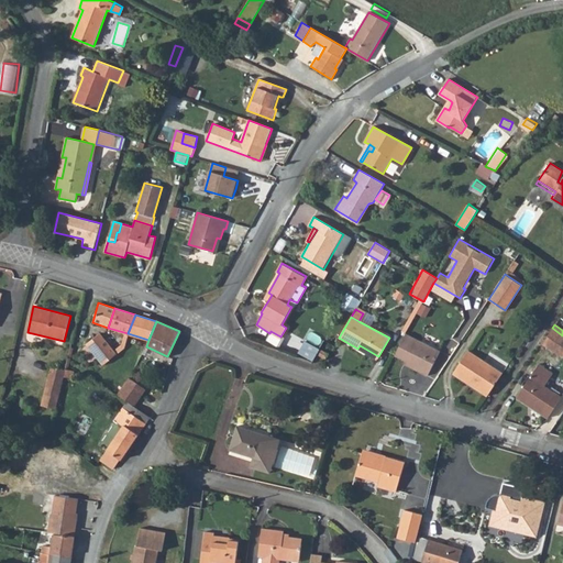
[(562,335),(552,328),(542,343),(562,356),(562,335)]
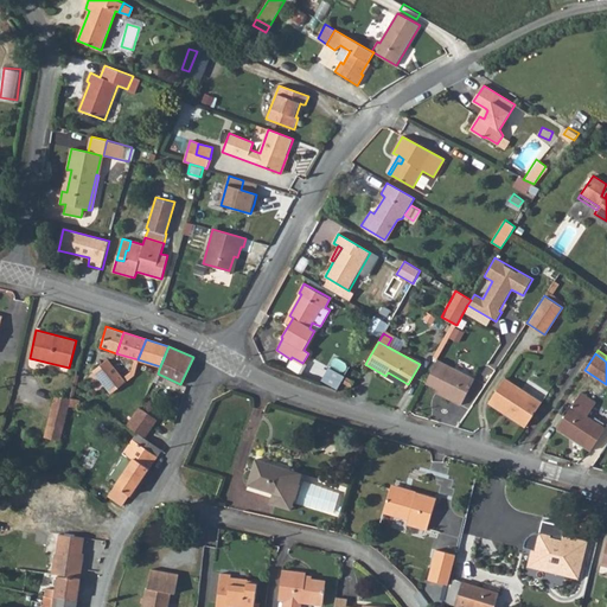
[(93,370),(110,393),(126,382),(107,359),(93,370)]
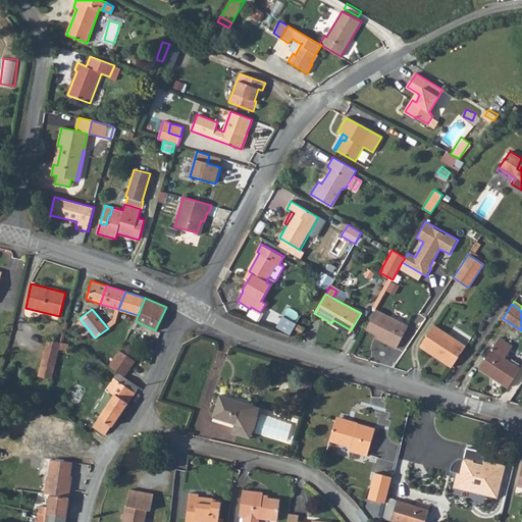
[(408,325),(375,309),(366,328),(376,333),(389,341),(387,345),(396,349),(408,325)]
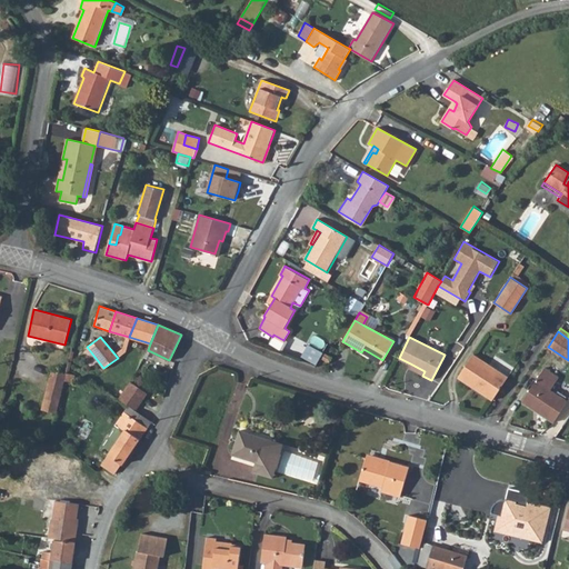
[(322,352),(308,345),(301,357),(316,365),(322,352)]
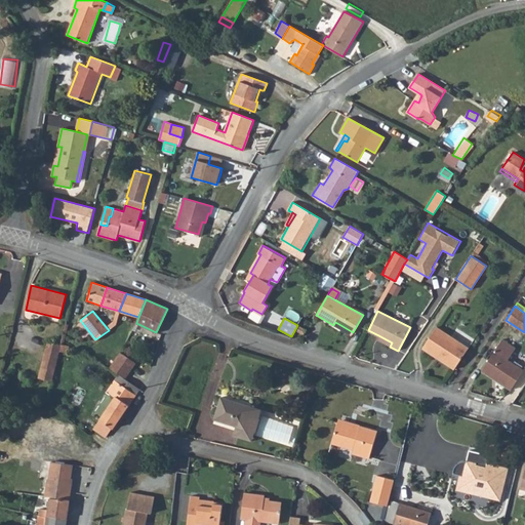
[(351,335),(353,332),(335,322),(333,325),(351,335)]
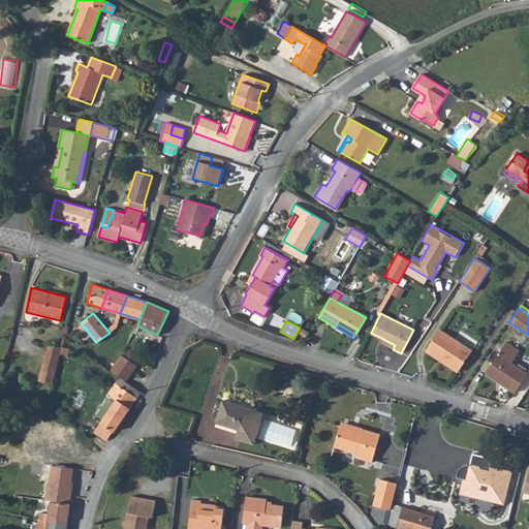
[(450,368),(457,372),(471,350),(440,330),(428,348),(453,365),(450,368)]
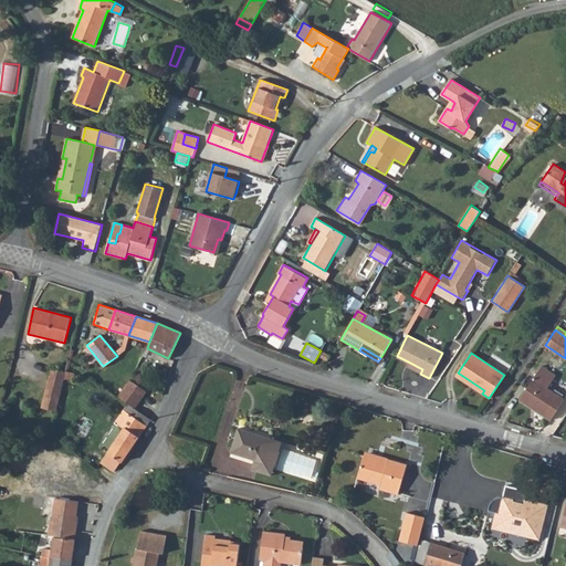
[(422,369),(408,362),(406,366),(420,374),(422,369)]
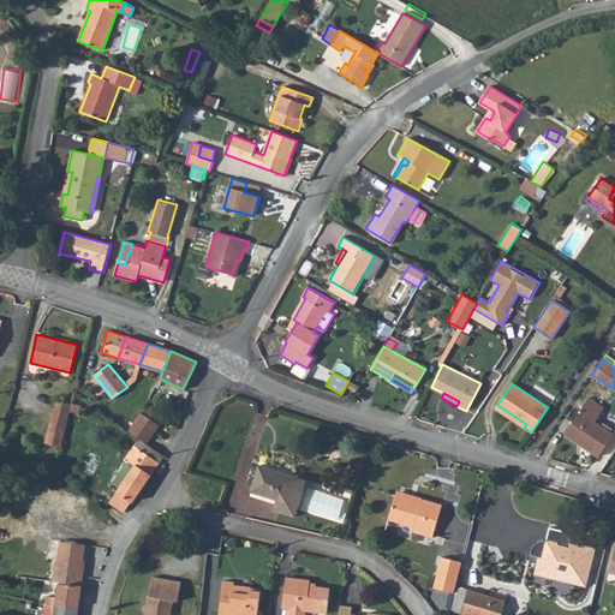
[(595,422),(603,407),(587,398),(563,434),(597,455),(613,434),(595,422)]
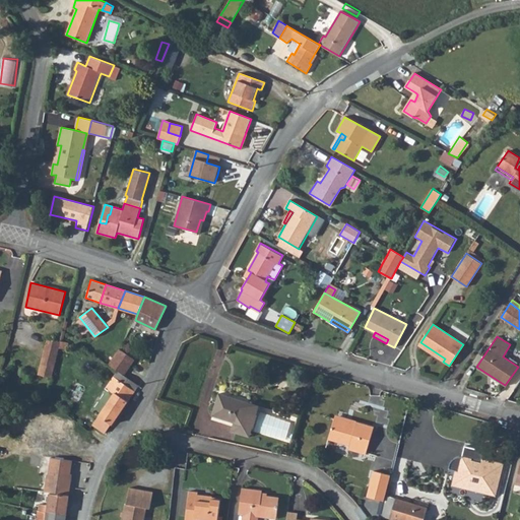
[(52,378),(60,341),(47,338),(39,375),(52,378)]
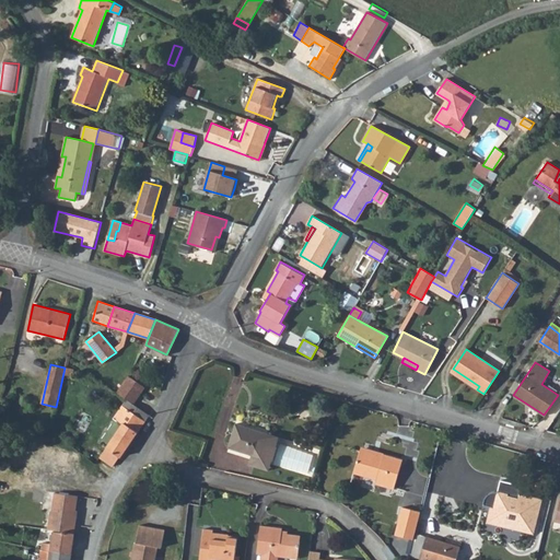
[(66,364),(65,368),(71,375),(73,366),(66,364)]
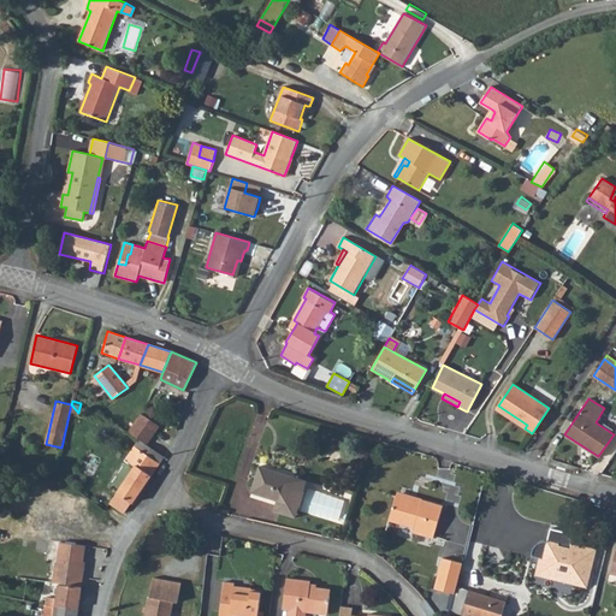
[(527,425),(498,406),(496,409),(525,428),(527,425)]
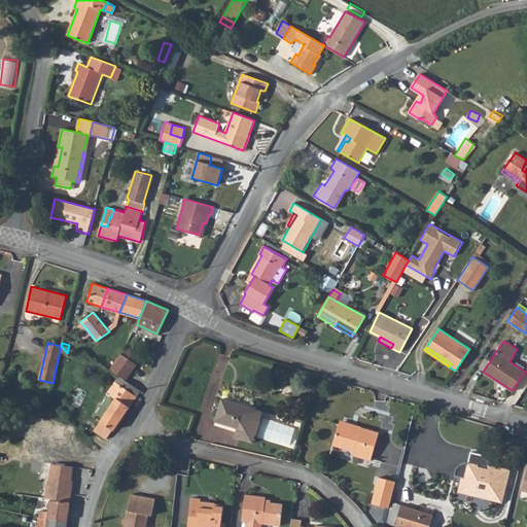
[(119,353),(108,369),(118,376),(125,380),(135,363),(119,353)]
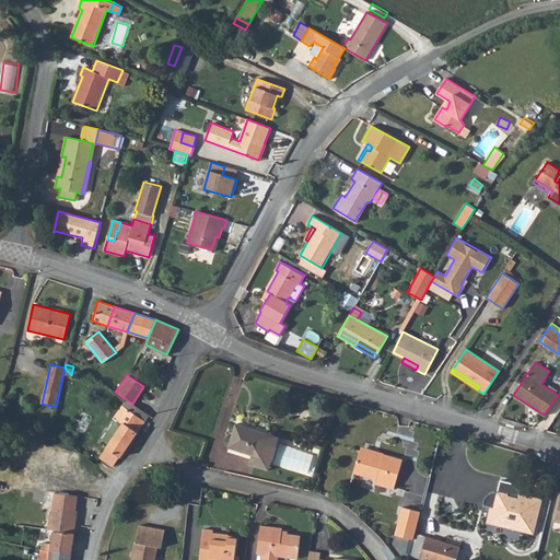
[(120,456),(149,415),(132,404),(126,399),(114,418),(115,419),(98,442),(106,447),(100,457),(112,466),(118,456),(120,456)]
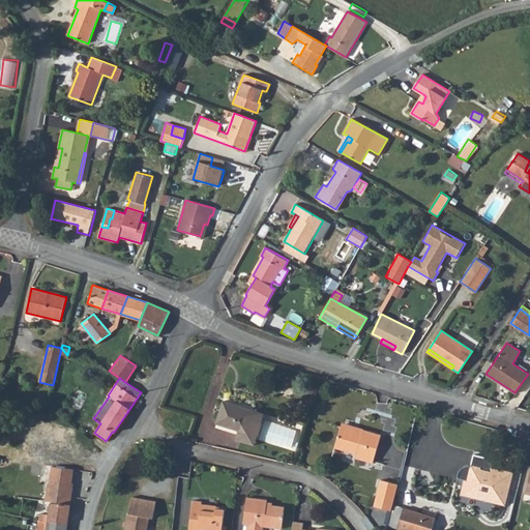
[(79,410),(87,394),(77,389),(69,405),(79,410)]
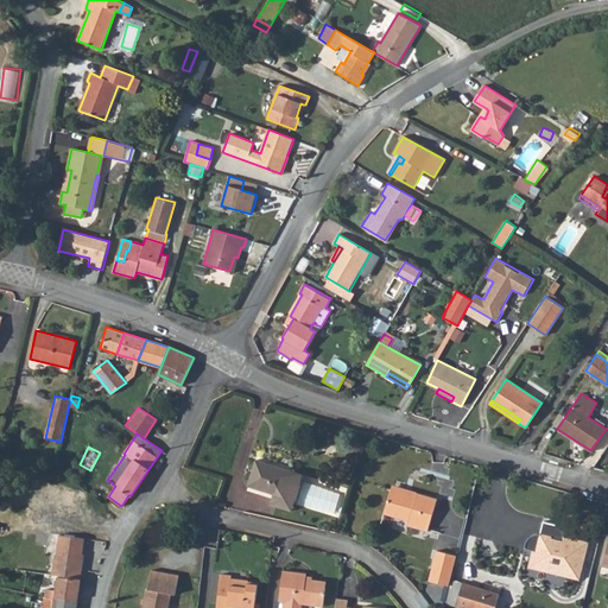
[(303,474),(257,460),(248,485),(273,493),(271,502),(292,508),(296,499),(297,499),(302,482),(301,482),(303,474)]
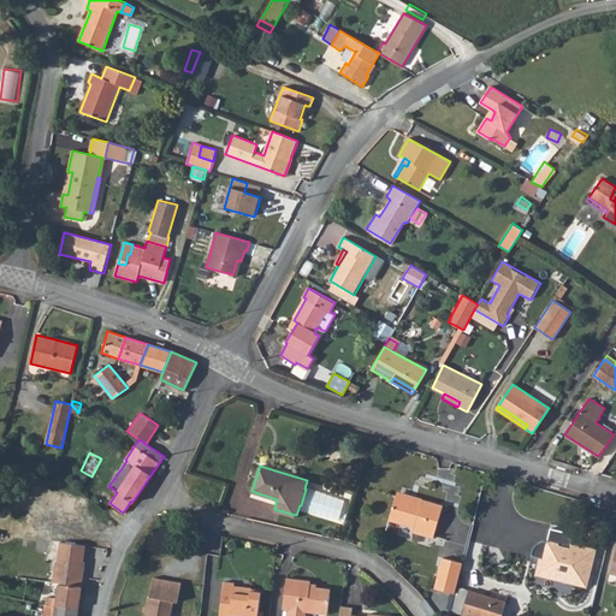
[(344,499),(307,487),(301,508),(339,517),(344,499)]
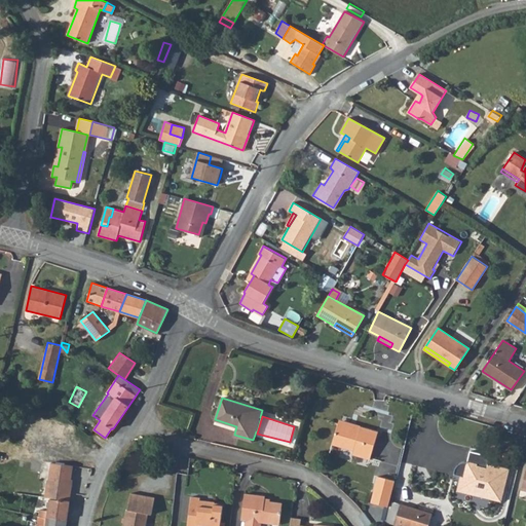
[(370,459),(378,431),(361,426),(360,428),(338,422),(332,445),(352,451),(352,454),(370,459)]
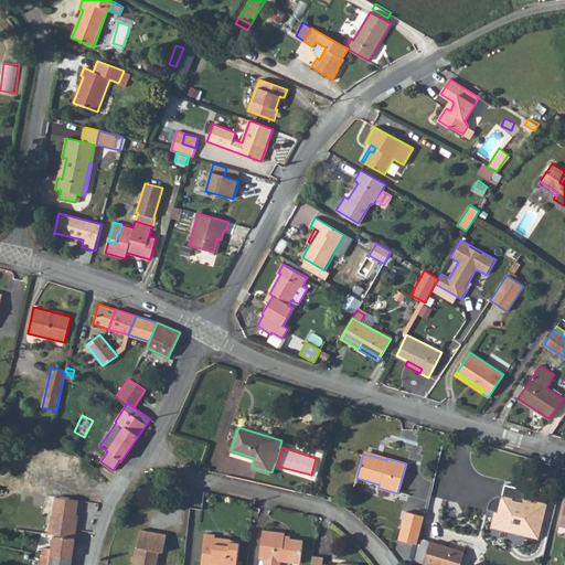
[(504,484),(501,496),(498,496),(496,497),(493,498),(491,499),(490,501),(489,503),(488,505),(488,509),(498,511),(494,524),(526,532),(528,528),(540,531),(546,503),(524,498),(525,490),(504,484)]
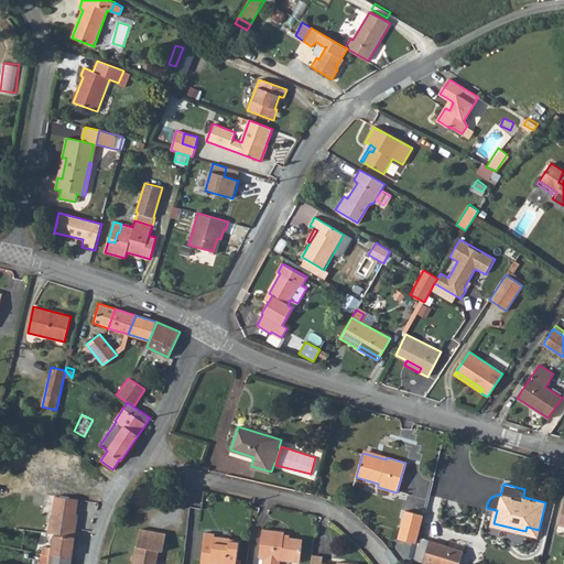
[(49,533),(53,534),(75,537),(77,519),(76,519),(78,501),(55,497),(52,516),(51,516),(49,533)]
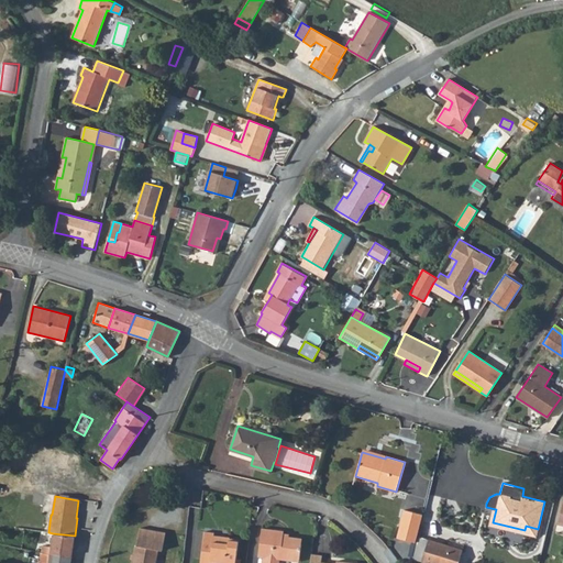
[(399,539),(417,543),(414,559),(426,562),(457,562),(462,550),(419,537),(423,515),(406,510),(399,539)]
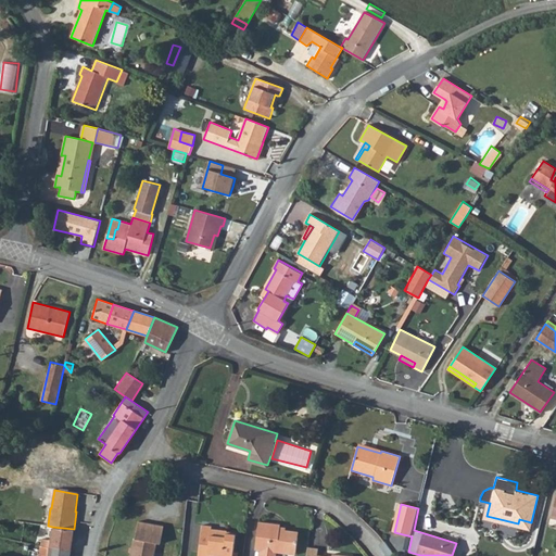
[(159,543),(162,525),(136,520),(134,538),(131,538),(128,555),(151,555),(154,542),(159,543)]
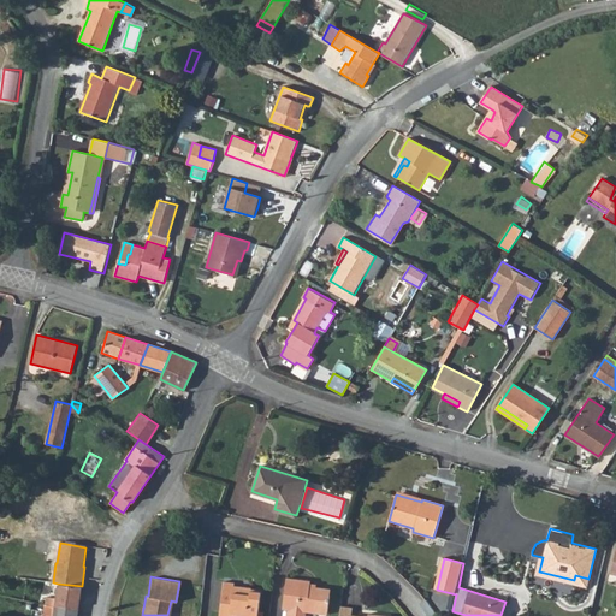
[(289,606),(286,615),(304,615),(306,609),(327,611),(331,586),(311,584),(311,580),(300,579),(300,578),(286,576),(283,605),(289,606)]
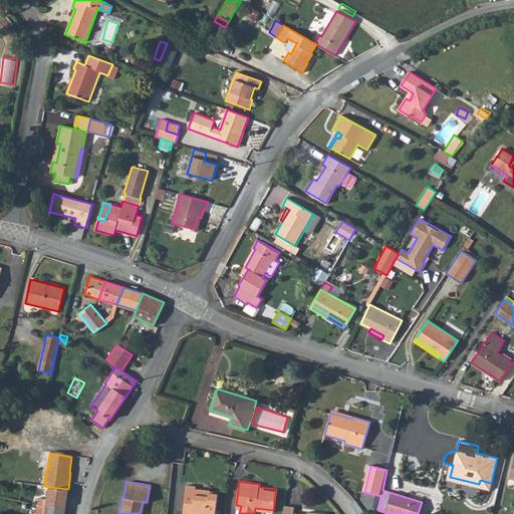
[(478,494),(479,485),(459,484),(458,492),(478,494)]
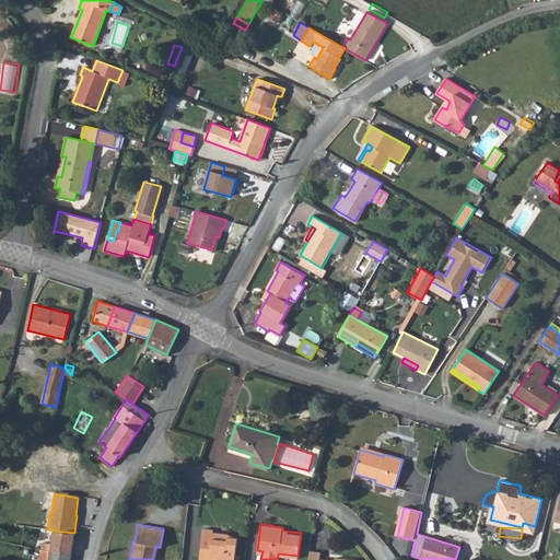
[(203,529),(199,559),(208,559),(209,559),(219,559),(233,559),(236,538),(229,537),(229,535),(213,533),(213,531),(203,529)]
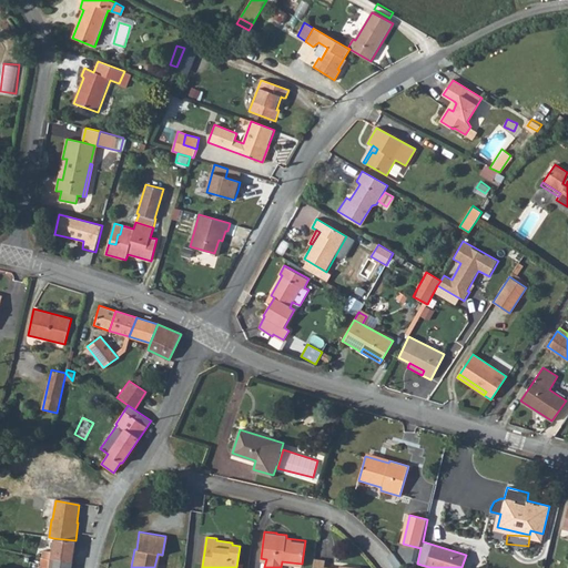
[(42,550),(41,557),(72,561),(75,540),(53,538),(51,551),(42,550)]
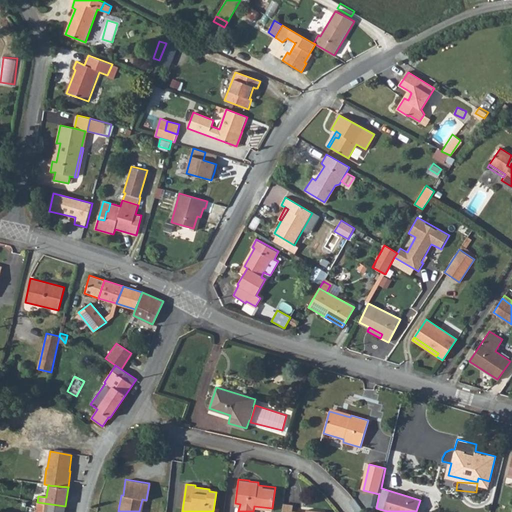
[(37,502),(35,511),(64,511),(65,506),(37,502)]
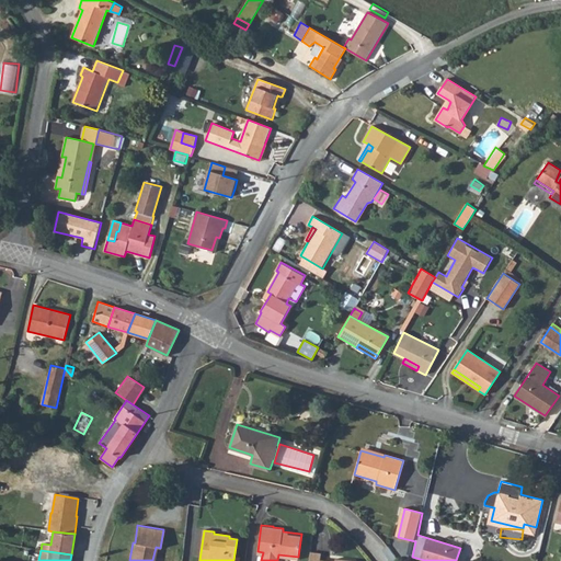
[(354,560),(355,559),(335,557),(334,560),(332,560),(331,560),(327,560),(327,559),(320,559),(321,551),(310,550),(308,560),(354,560)]
